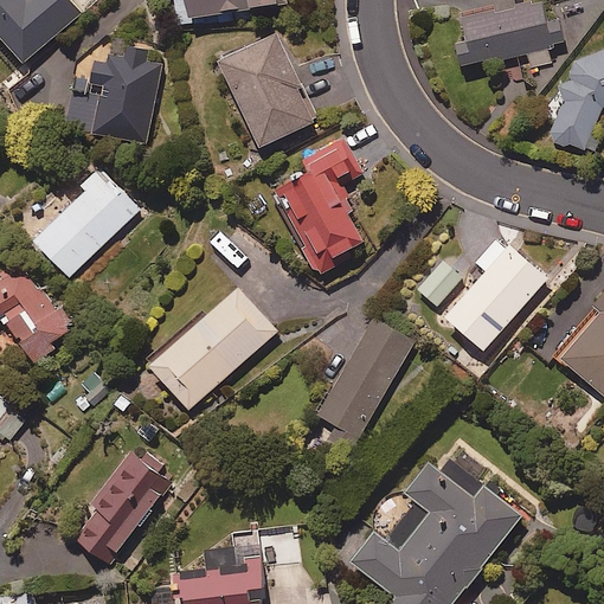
[(0,34),(24,63),(81,13),(69,0),(0,0),(0,34)]
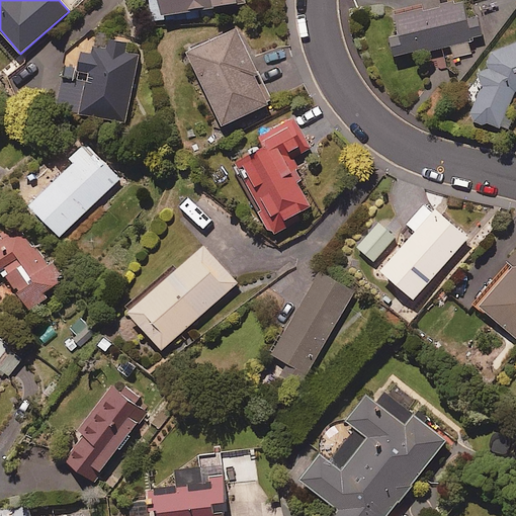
[(244,2),(243,0),(148,0),(151,22),(175,19),(174,12),(244,2)]
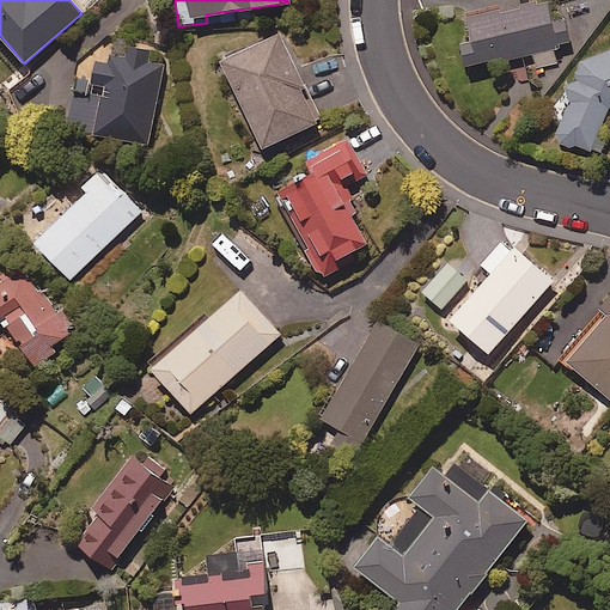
[(553,22),(549,1),(468,14),(471,40),(462,41),(467,65),(532,54),(535,69),(555,66),(553,48),(569,46),(566,20),(553,22)]
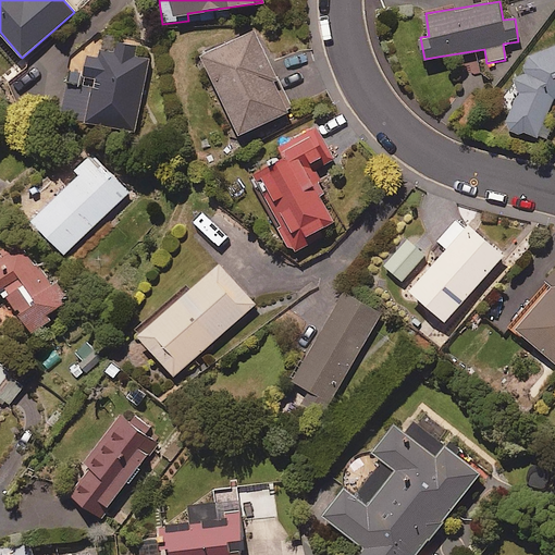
[(278,77),(255,28),(201,53),(238,134),(290,110),(275,79),(278,77)]
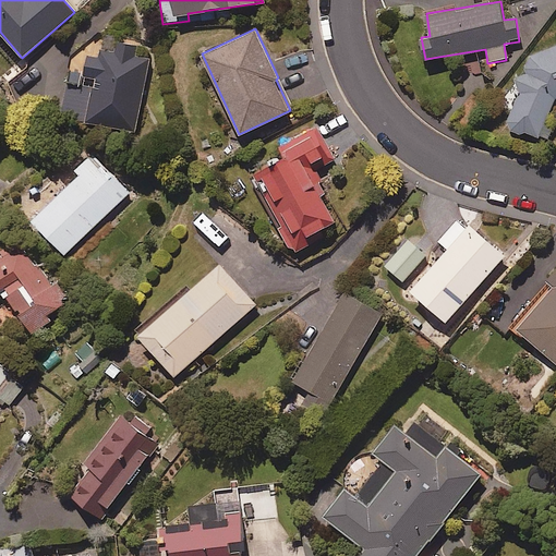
[(65,82),(59,117),(136,131),(149,60),(135,58),(137,46),(115,41),(113,50),(89,46),(82,85),(65,82)]
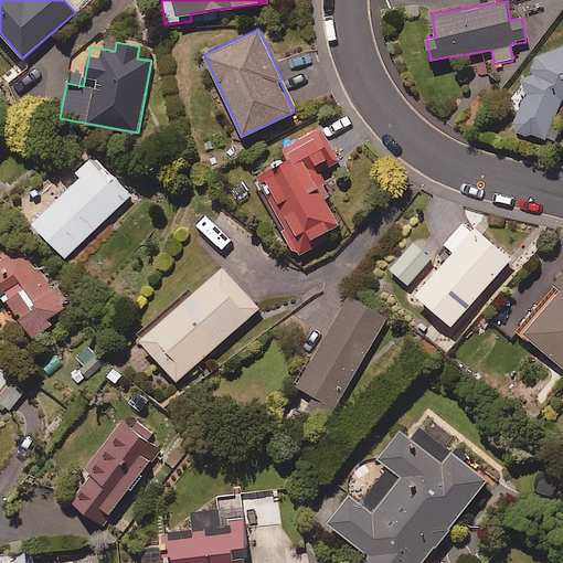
[(562,46),(535,59),(522,83),(526,91),(511,127),(551,142),(562,101),(562,99),(562,46)]
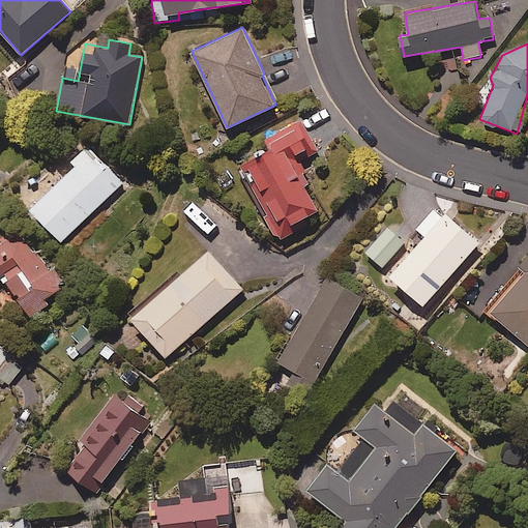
[(269,150),(240,165),(277,240),(304,227),(301,220),(318,211),(291,156),(309,148),(296,124),(264,140),(269,150)]
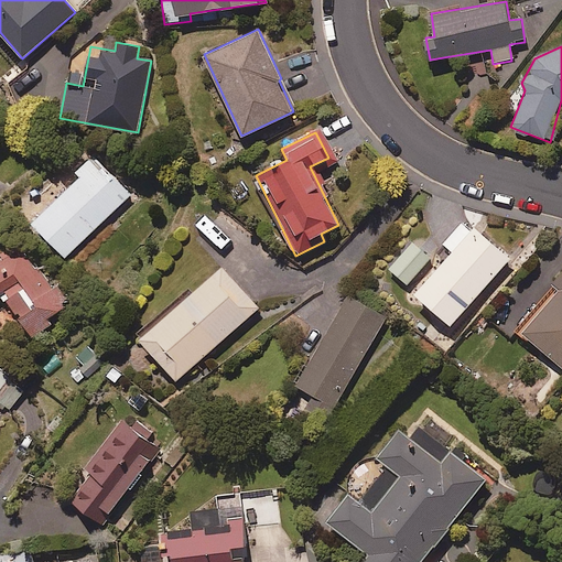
[(39,231),(63,259),(131,196),(94,154),(74,173),(79,179),(35,218),(44,227),(39,231)]
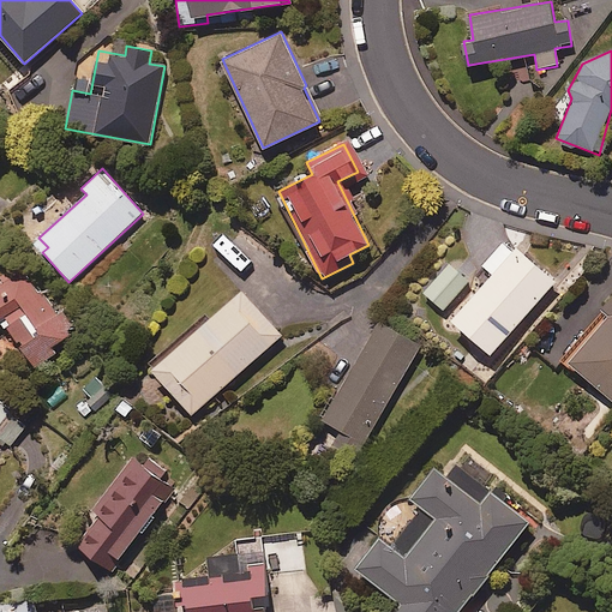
[(556,282),(507,239),(484,264),(493,274),(451,321),(490,354),(556,282)]
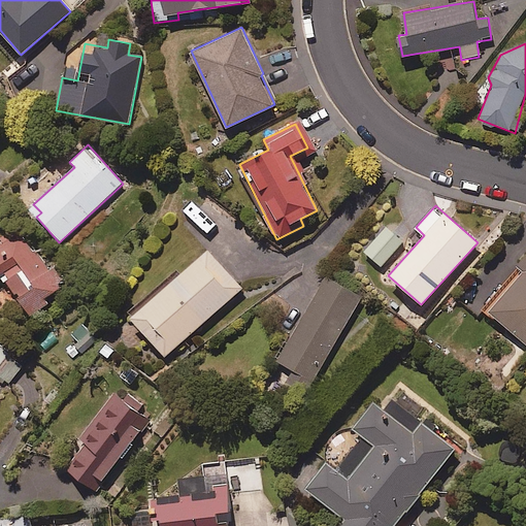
[(63,286),(14,226),(0,237),(0,277),(29,313),(63,286)]
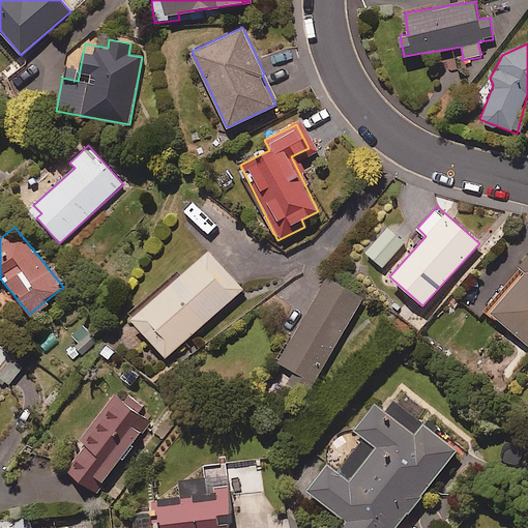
[(402,245),(386,231),(365,254),(382,268),(402,245)]
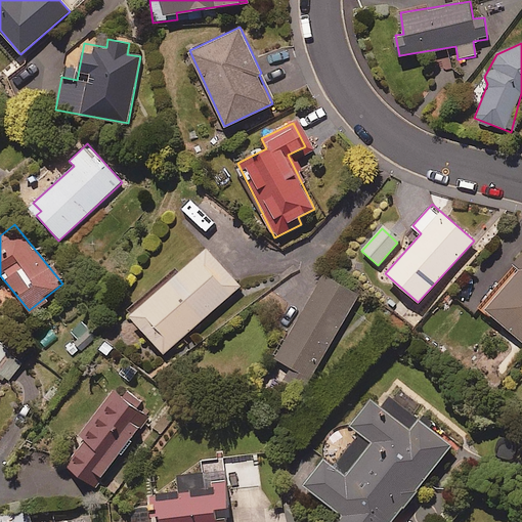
[(521,246),(511,260),(520,267),(484,309),(521,341),(521,246)]
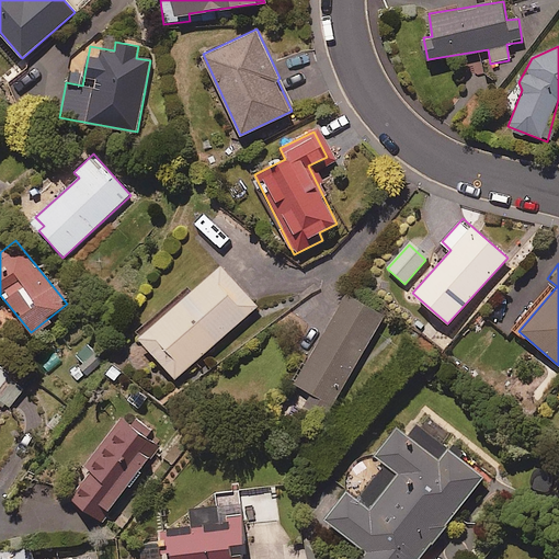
[(257,306),(220,265),(138,338),(174,378),(257,306)]
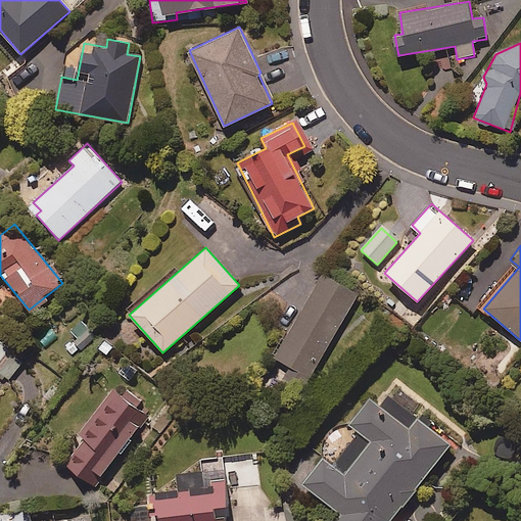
[(358,295),(322,275),(274,358),(289,367),(281,381),(301,392),(358,295)]
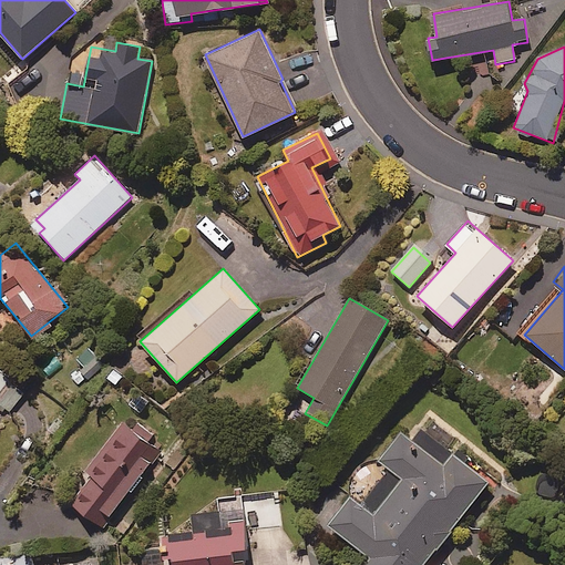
[(24,392),(0,372),(0,408),(7,413),(24,392)]
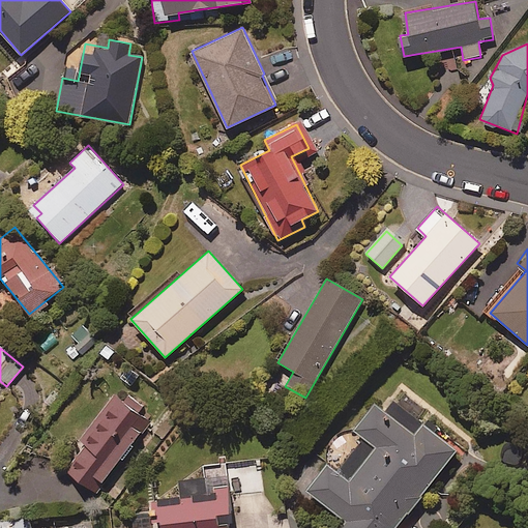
[(141,412),(114,394),(63,470),(96,493),(139,431),(132,426),(141,412)]
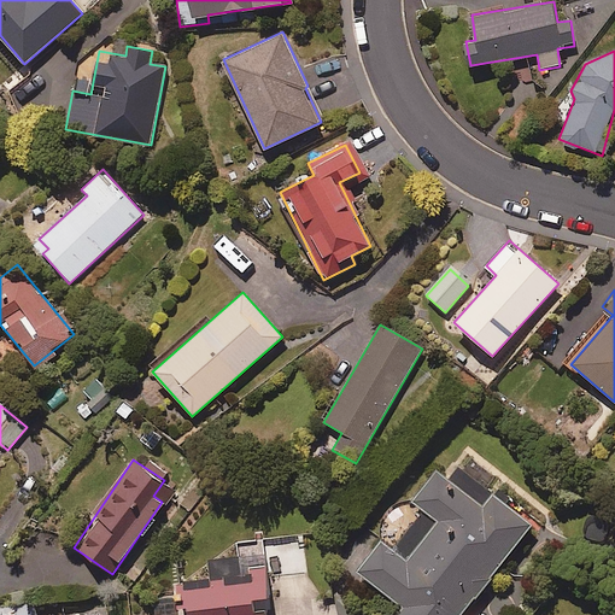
[(450,479),(438,469),(414,499),(409,498),(405,499),(400,499),(397,501),(393,503),(390,505),(386,509),(384,511),(381,516),(380,520),(380,523),(379,528),(380,533),(381,537),(382,540),(359,570),(404,607),(398,614),(461,614),(532,523),(460,467),(450,479)]
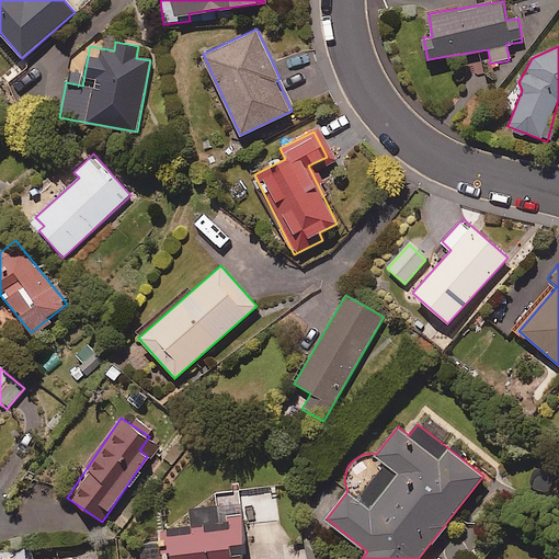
[(172,556),(172,558),(243,558),(239,491),(215,492),(216,506),(186,509),(187,524),(159,526),(161,556),(172,556)]
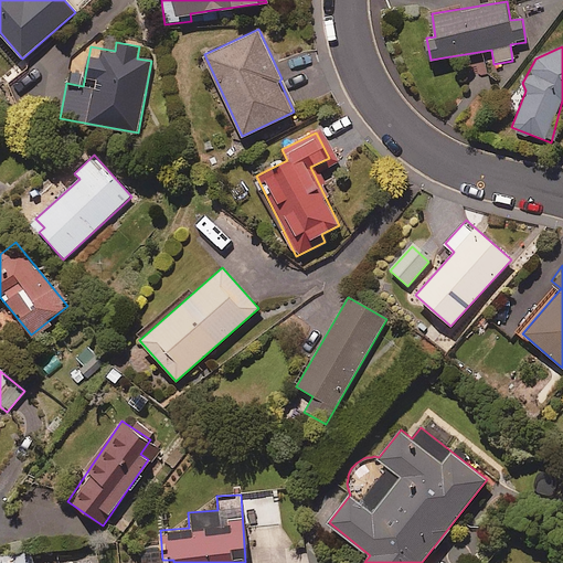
[(160,562),(159,551),(131,554),(133,562),(160,562)]
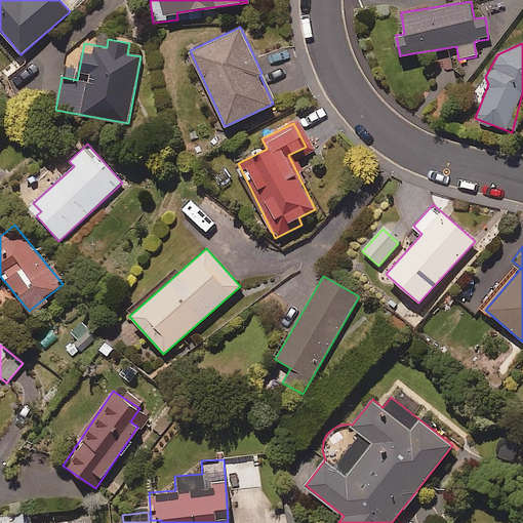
All buildings are outlined.
